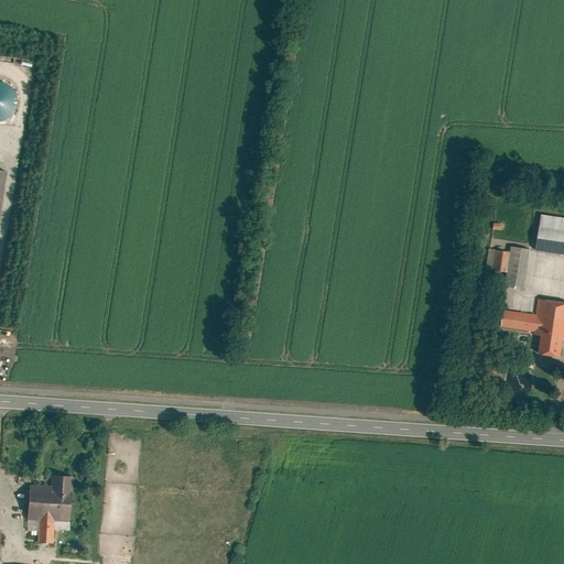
[(13,110),(15,104),(15,97),(12,91),(9,87),(3,84),(0,83),(0,119),(4,119),(10,115),(13,110)]
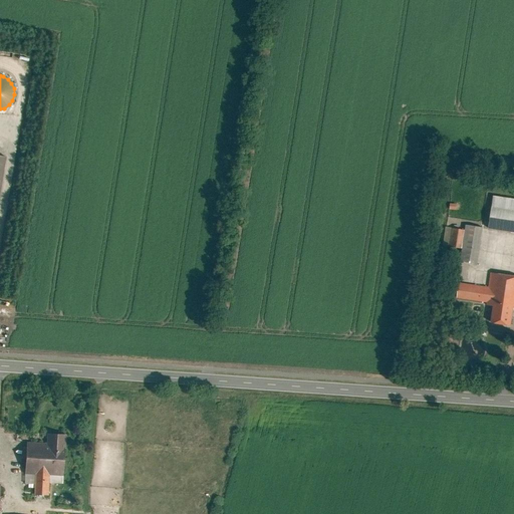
[(513,198),(495,196),(490,229),(513,232),(513,198)]
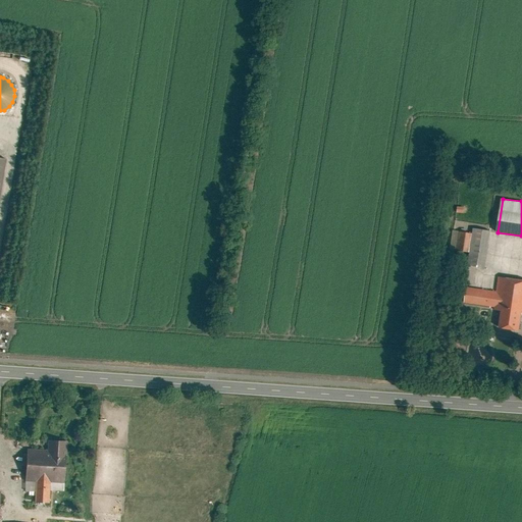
[(471,252),(469,264),(486,267),(492,229),(474,227),(473,233),(455,230),(452,249),(471,252)]
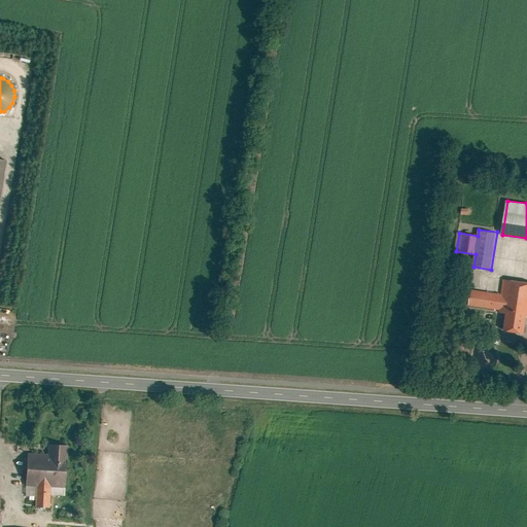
[(501,291),(470,287),(468,305),(510,311),(506,330),(526,332),(526,324),(526,280),(503,277),(501,291)]
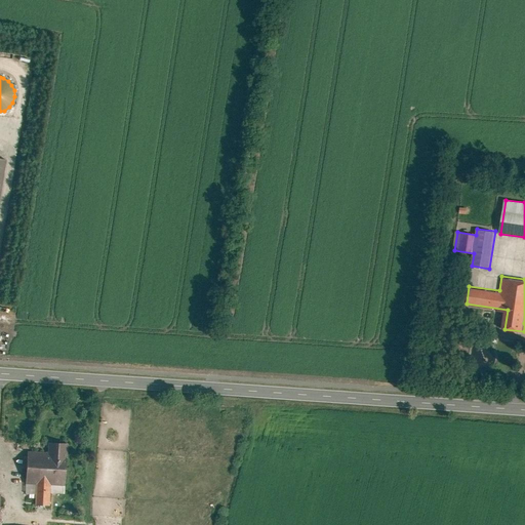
[(28,450),(25,492),(37,493),(37,505),(51,506),(52,492),(66,493),(69,443),(49,442),(49,451),(28,450)]
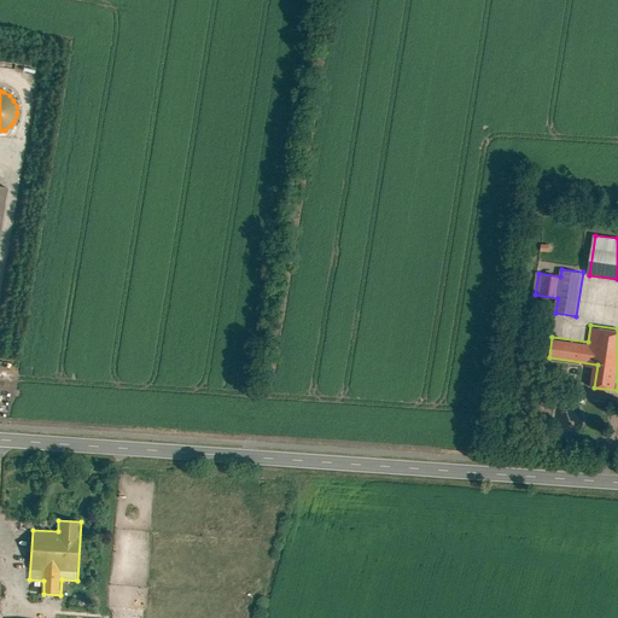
All buildings are outlined.
